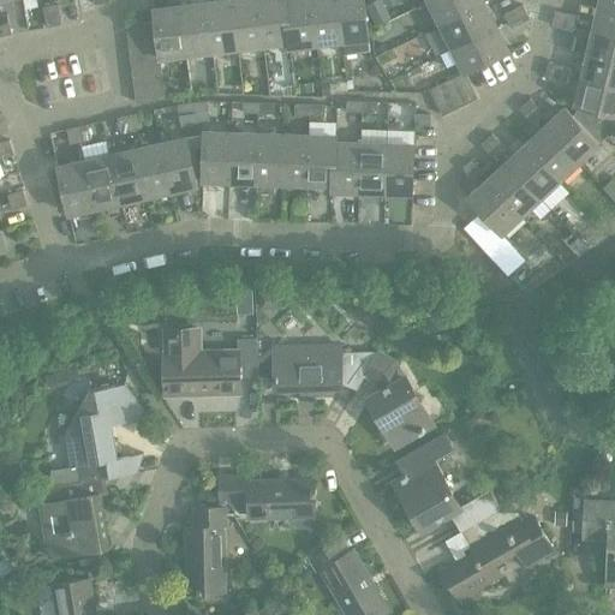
[(233,0),(207,4),(213,52),(238,48),(233,0)]
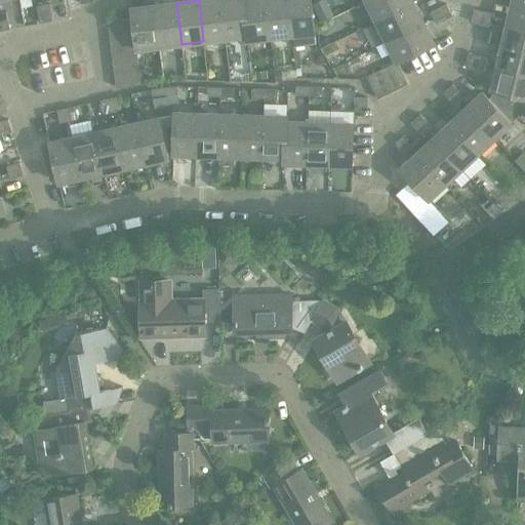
[(220,0),(200,0),(199,0),(203,41),(226,39),(220,0)]
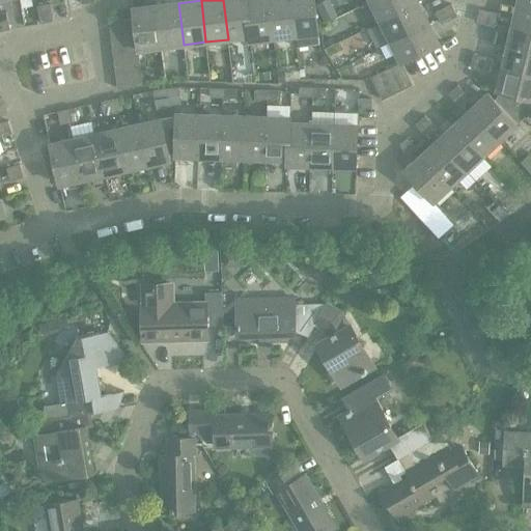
[(223,0),(228,39),(249,36),(250,36),(246,0),(223,0)]
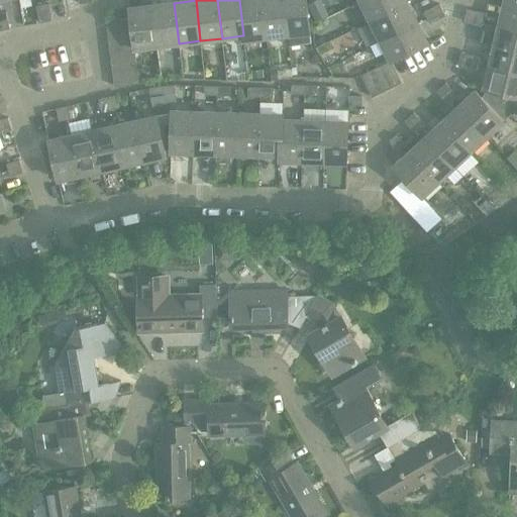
[(261,0),(239,0),(243,35),(242,35),(243,40),(266,37),(261,0)]
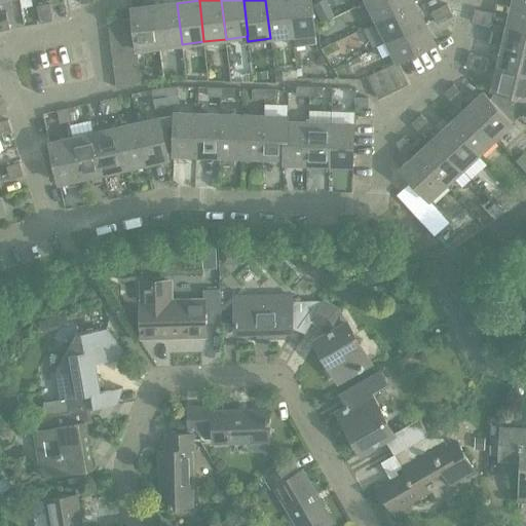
[(288,0),(265,0),(270,38),(293,36),(288,0)]
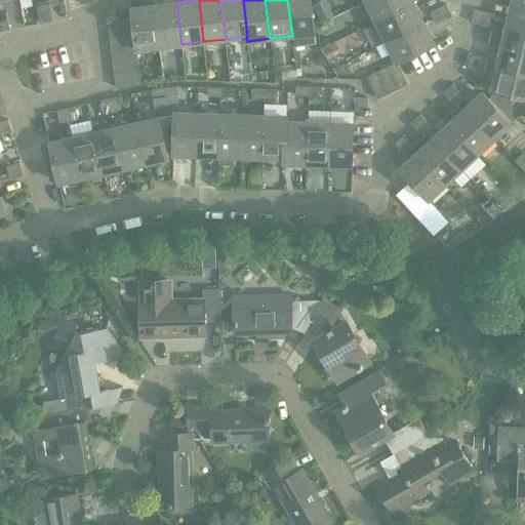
[(311,0),(287,0),(292,36),(315,33),(311,0)]
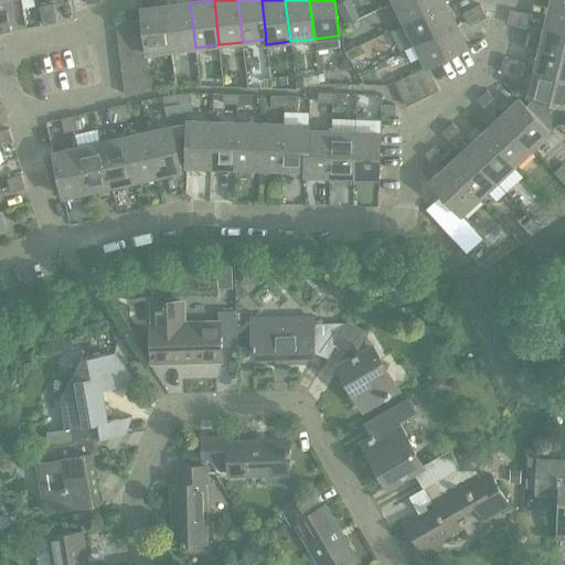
[(350,0),(344,0),(337,4),(341,14),(354,8),(350,0)]
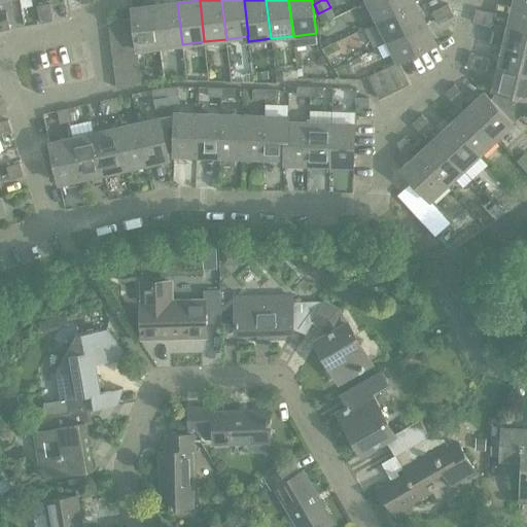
[(414,0),(372,0),(369,2),(379,22),(416,3),(414,0)]
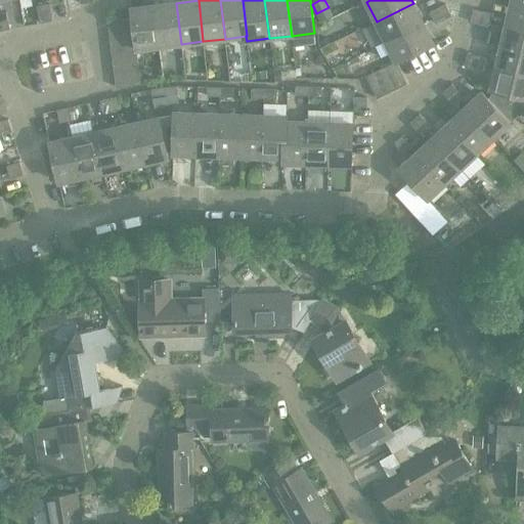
[(176,3),(155,5),(160,46),(181,44),(176,3)]
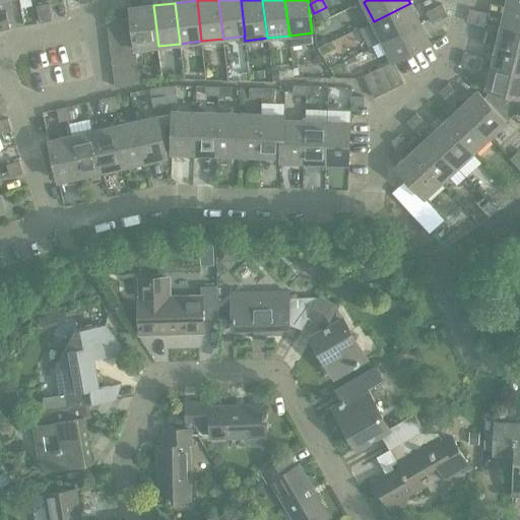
[(410,3),(374,21),(383,41),(419,23),(410,3)]
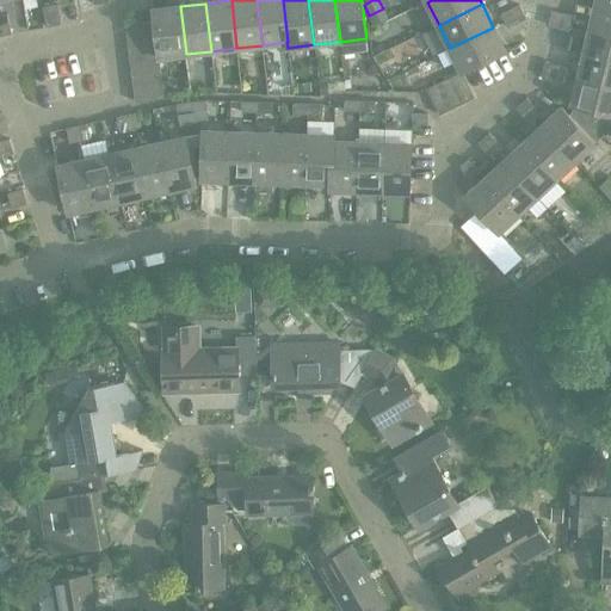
[(610,6),(597,4),(591,29),(610,34),(610,6)]
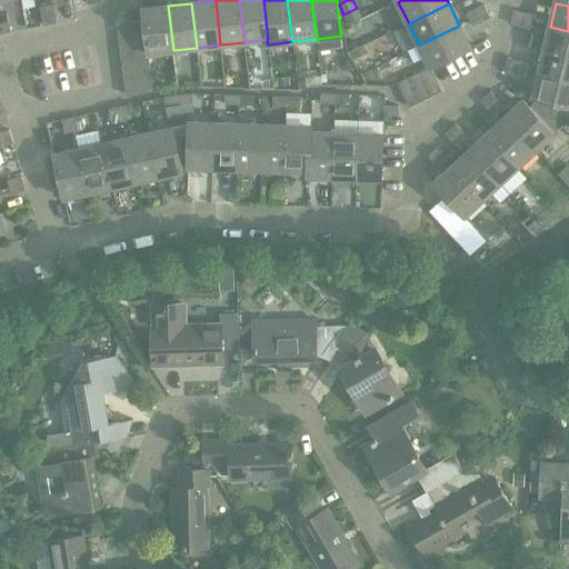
[(40,7),(42,17),(56,13),(55,5),(40,7)]
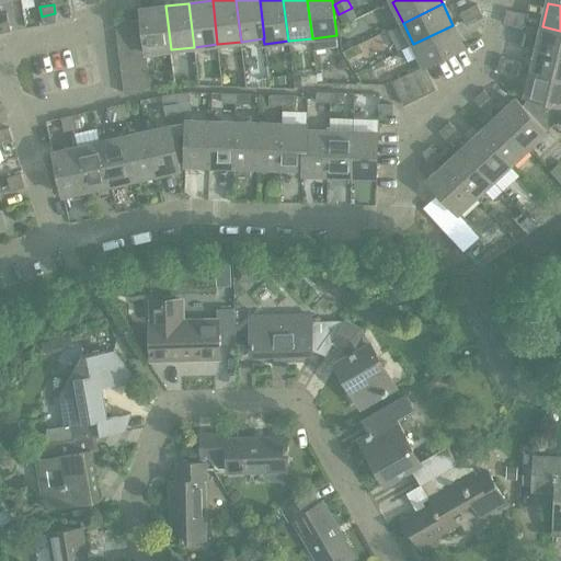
[(478,4),(469,9),(476,22),(483,18),(478,4)]
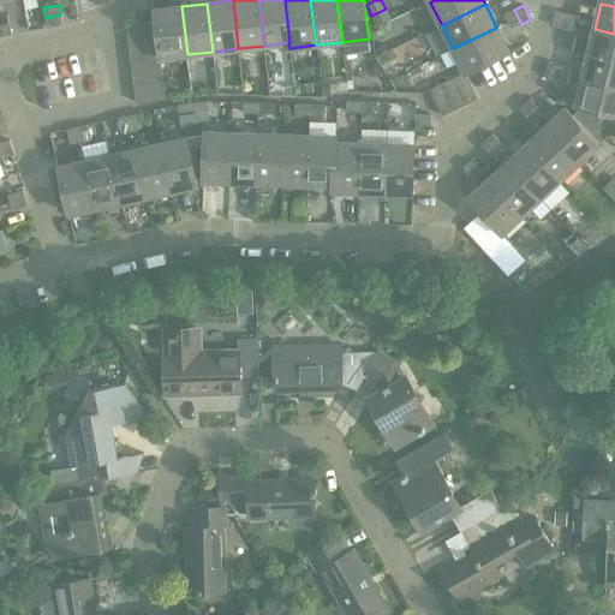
[(187,54),(181,6),(154,10),(160,58),(187,54)]
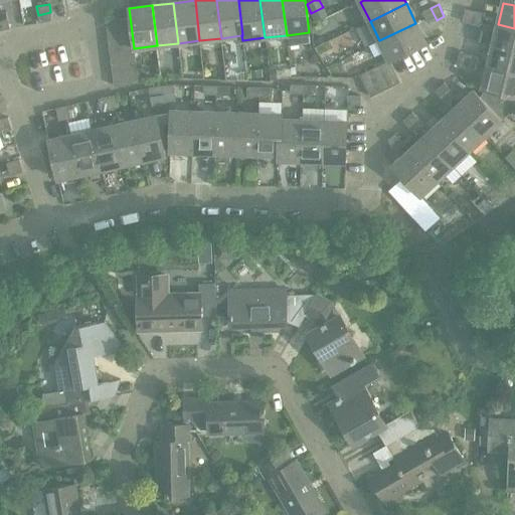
[(437,20),(431,8),(422,12),(428,24),(437,20)]
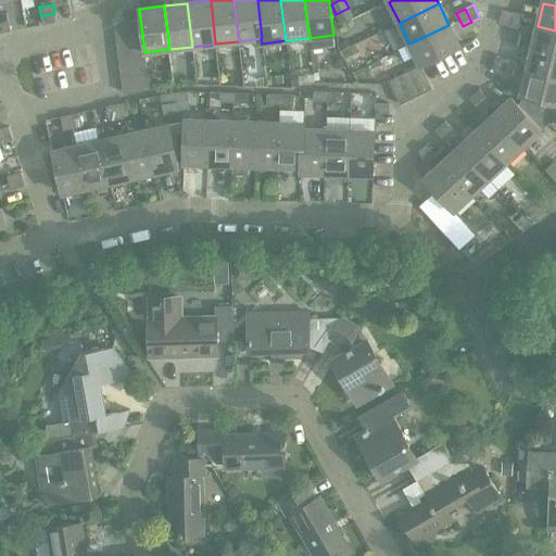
[(500,24),(508,26),(513,13),(503,11),(500,24)]
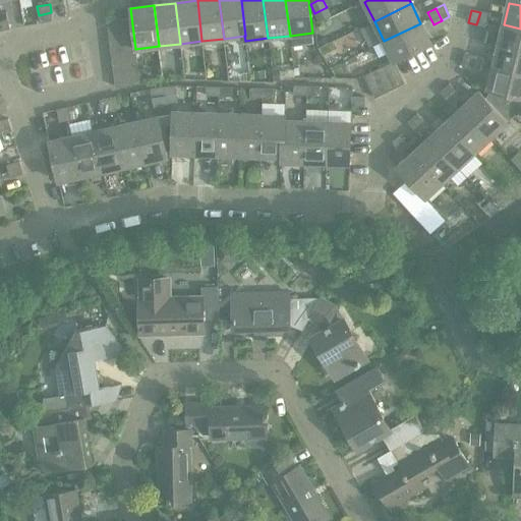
[(51,12),(39,15),(40,23),(53,21),(51,12)]
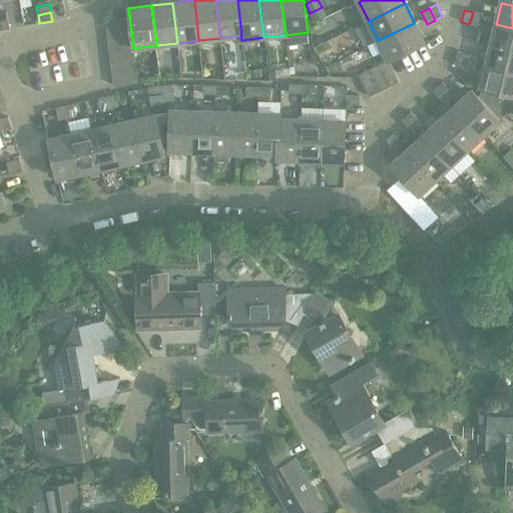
[(473,12),(469,24),(478,26),(481,14),(473,12)]
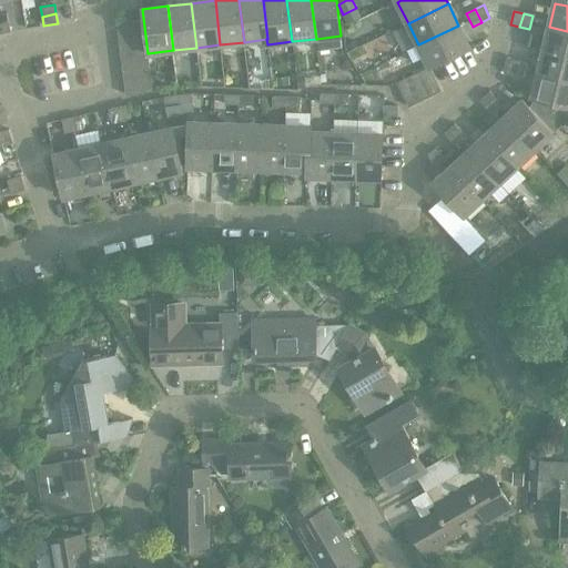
[(118,23),(119,36),(145,32),(143,20),(118,23)]
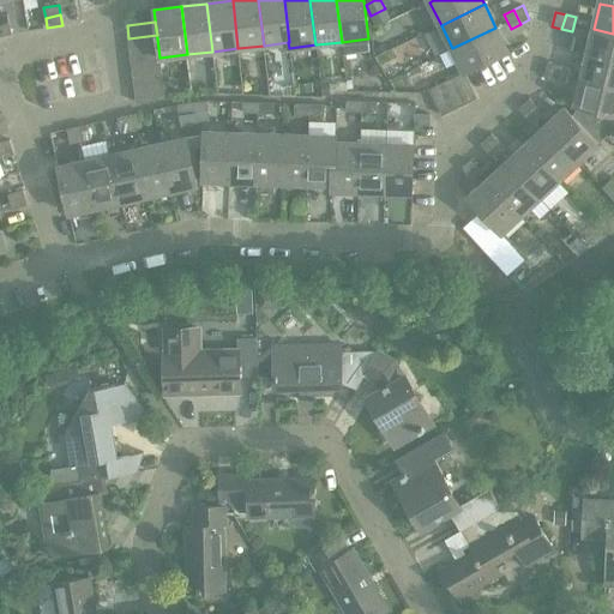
[(10,24),(0,25),(0,36),(11,35),(10,24)]
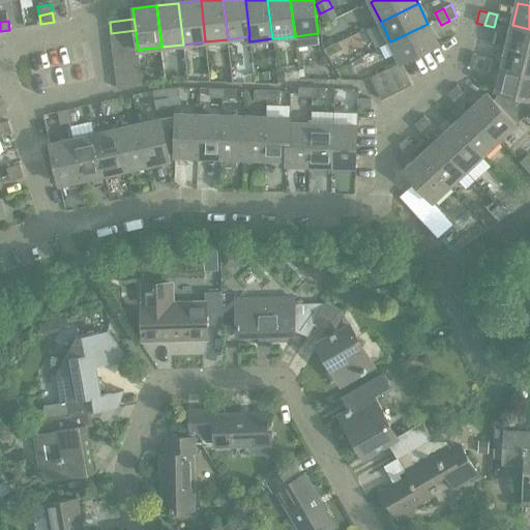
[(428,24),(390,41),(402,63),(438,45),(428,24)]
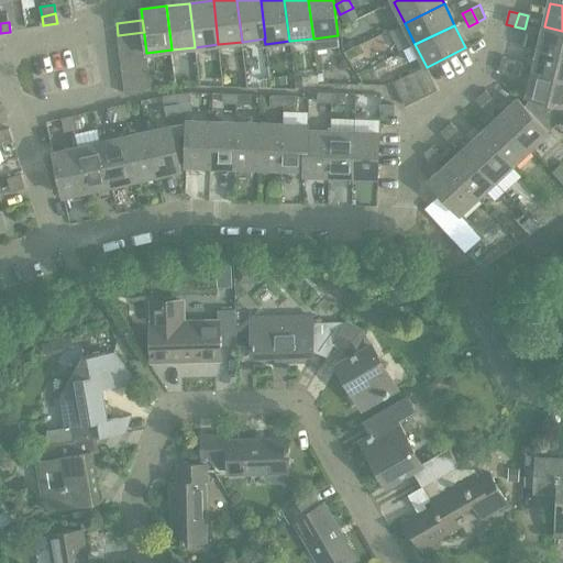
[(539,50),(562,55),(562,31),(544,26),(539,50)]
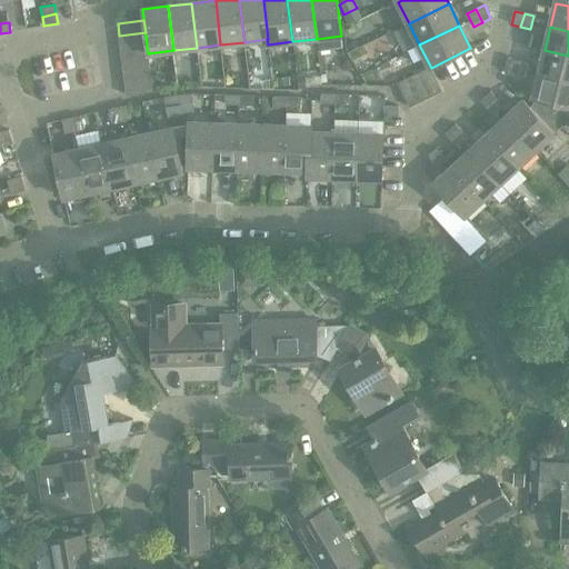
[(146,32),(119,36),(120,48),(147,45),(146,32)]
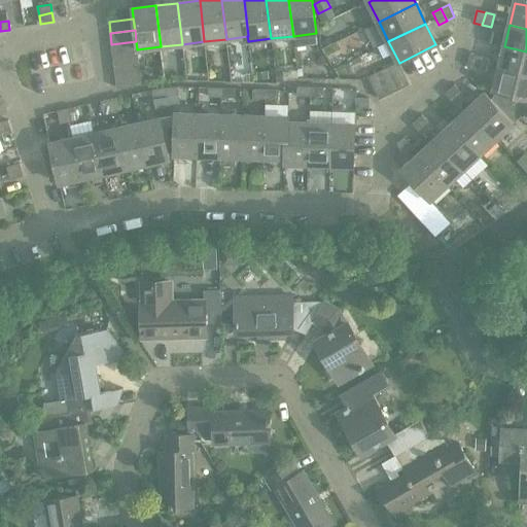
[(136,41),(111,44),(112,56),(137,53),(136,41)]
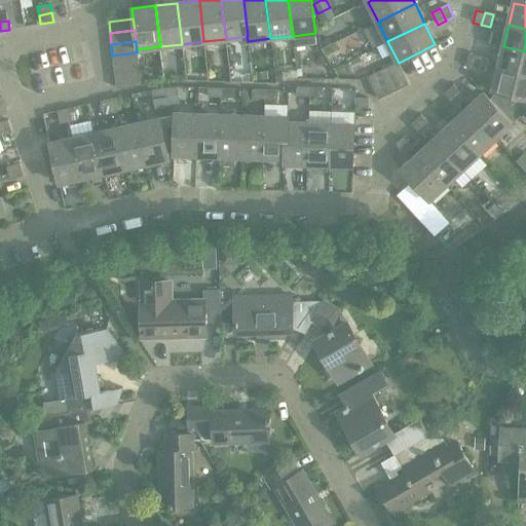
[(525,51),(503,46),(498,68),(525,74),(525,51)]
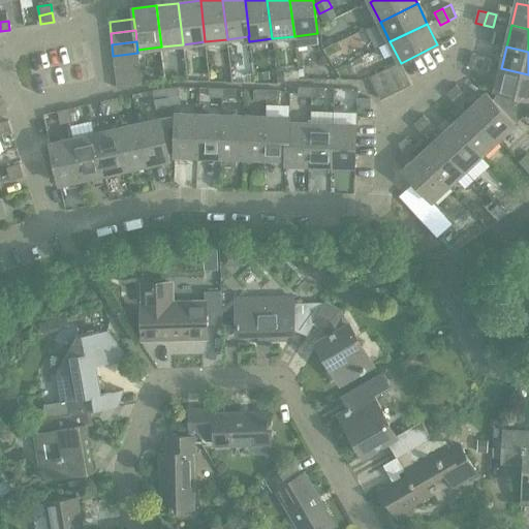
[(137,53),(113,56),(115,66),(139,63),(137,53)]
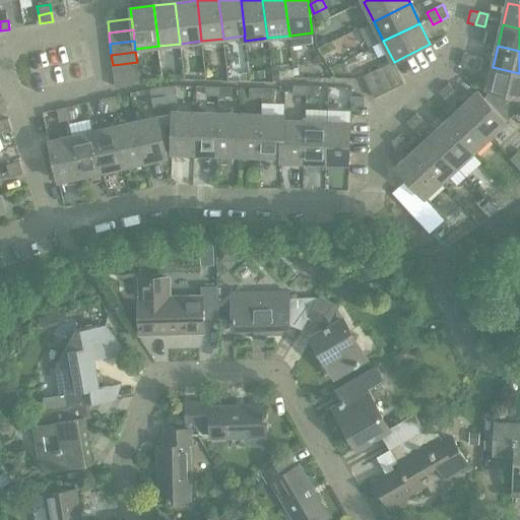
[(461,66),(469,68),(473,56),(464,54),(461,66)]
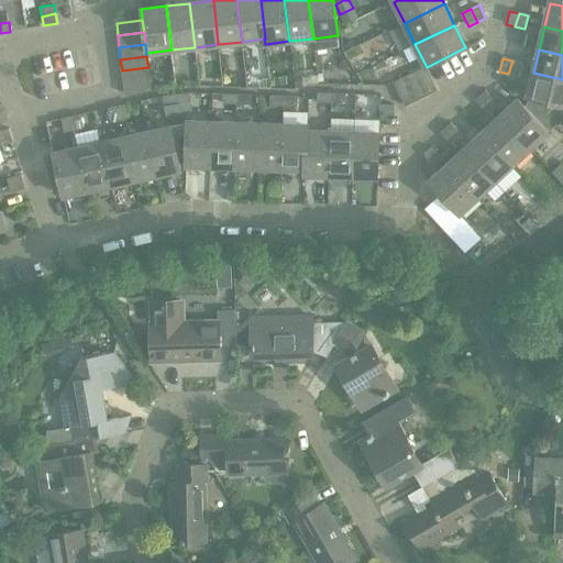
[(512,61),(508,74),(518,76),(521,63),(512,61)]
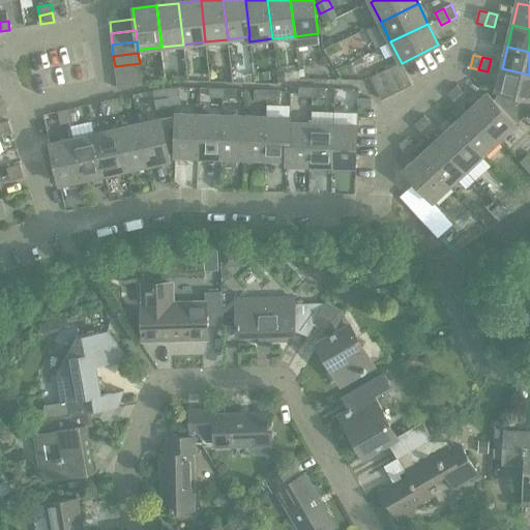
[(140,63),(115,66),(116,78),(141,75),(140,63)]
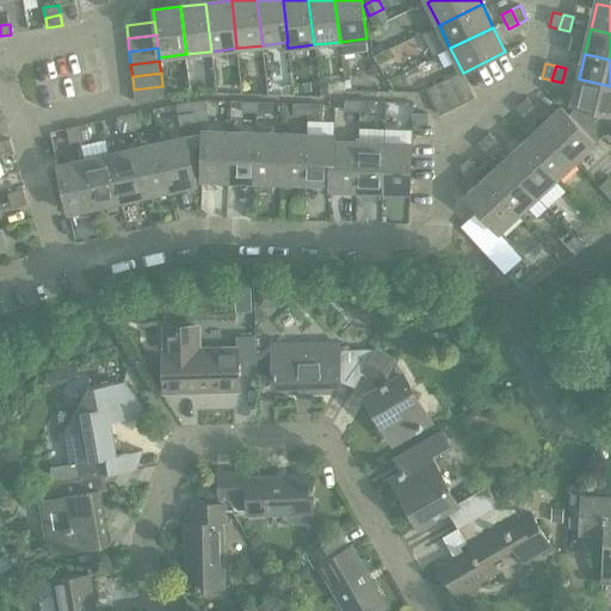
[(463,73),(451,78),(464,104),(475,98),(463,73)]
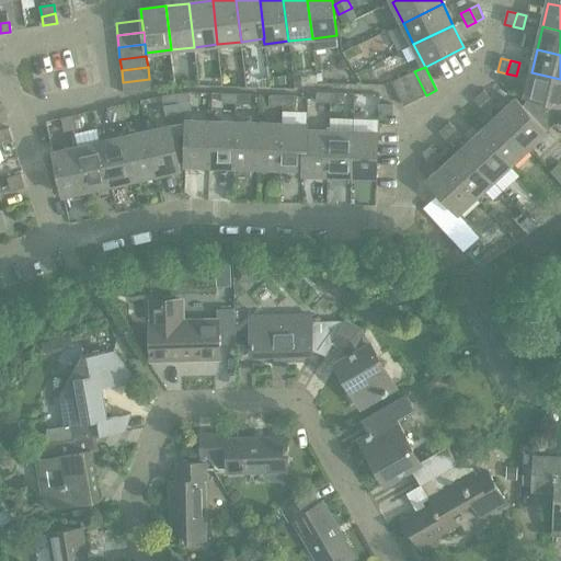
[(414,71),(403,77),(415,101),(426,95),(414,71)]
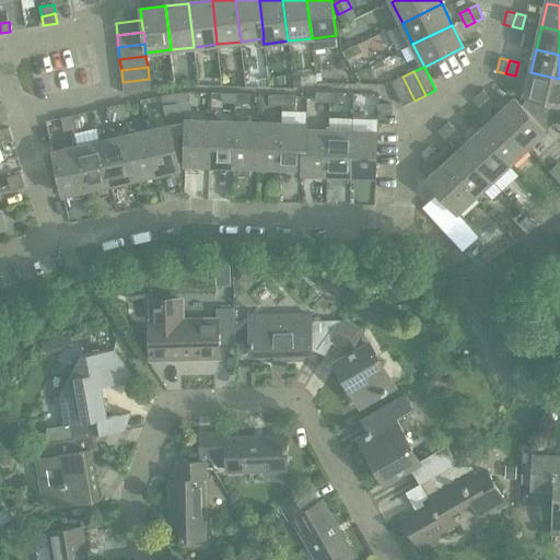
[(559,79),(531,72),(525,96),(559,104),(559,79)]
